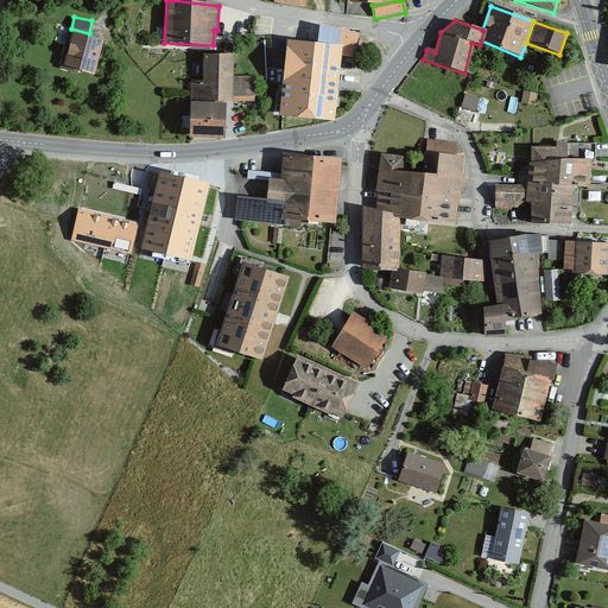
[(356,35),(318,26),(316,42),(344,46),(349,42),(355,43),(356,35)]
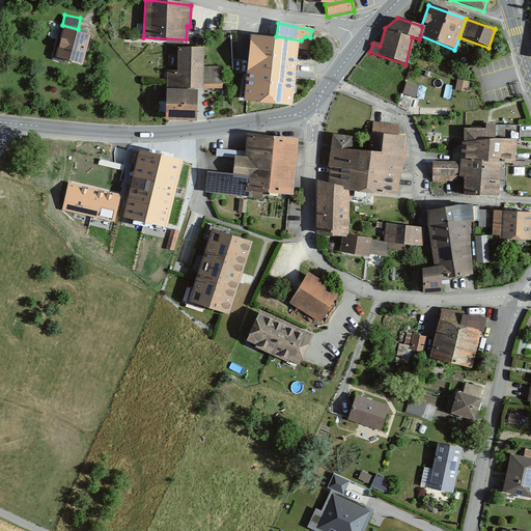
[(61,30),(54,57),(80,63),(87,36),(61,30)]
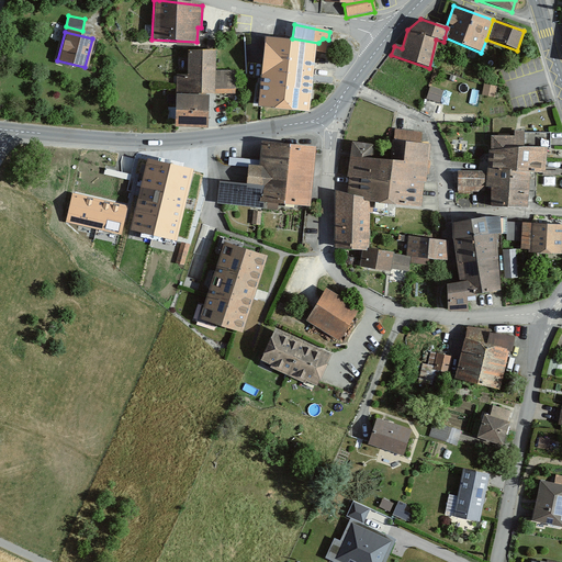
[(258,80),(256,107),(306,111),(314,42),(242,35),(243,79),(258,80)]
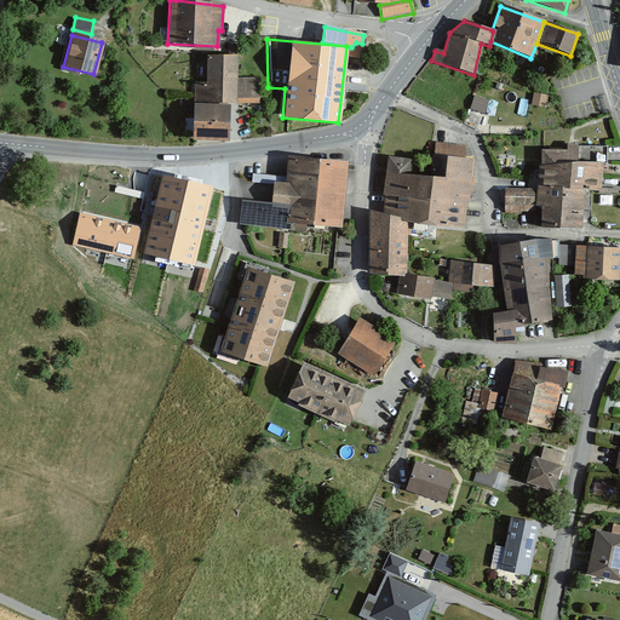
[(235,103),(235,57),(205,56),(205,84),(193,84),(193,103),(235,103)]
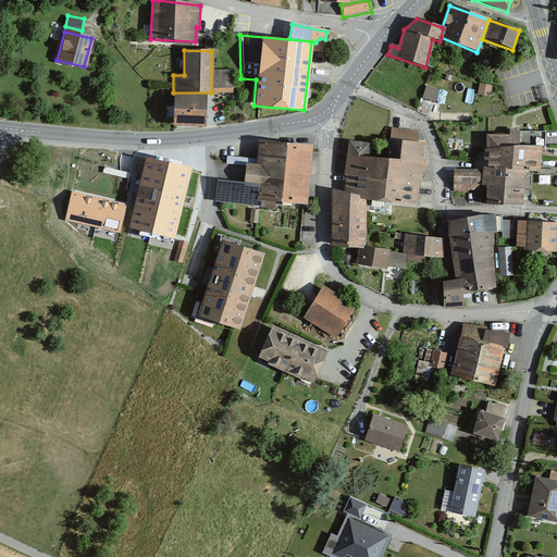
[(437,91),(425,88),(422,100),(434,103),(437,91)]
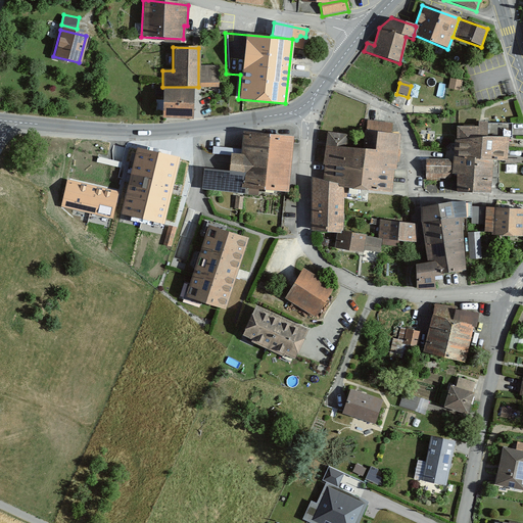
[(160,120),(191,120),(191,89),(161,89),(160,120)]
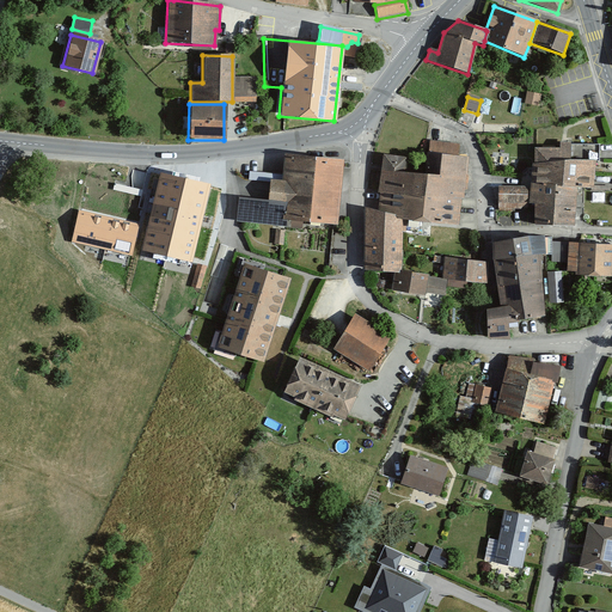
[(458,146),(429,144),(428,154),(457,158),(458,146)]
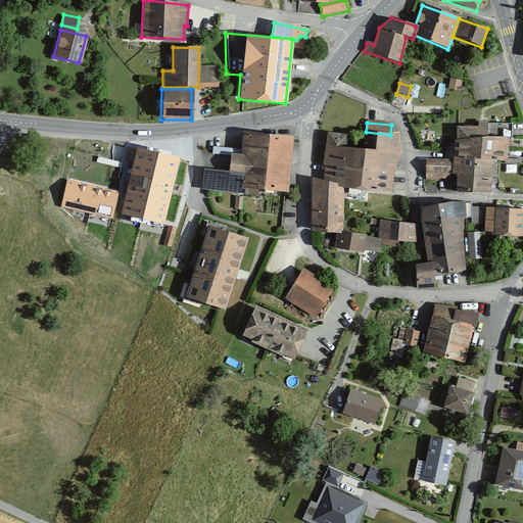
[(486,124),(478,124),(477,129),(456,129),(456,141),(486,140),(486,124)]
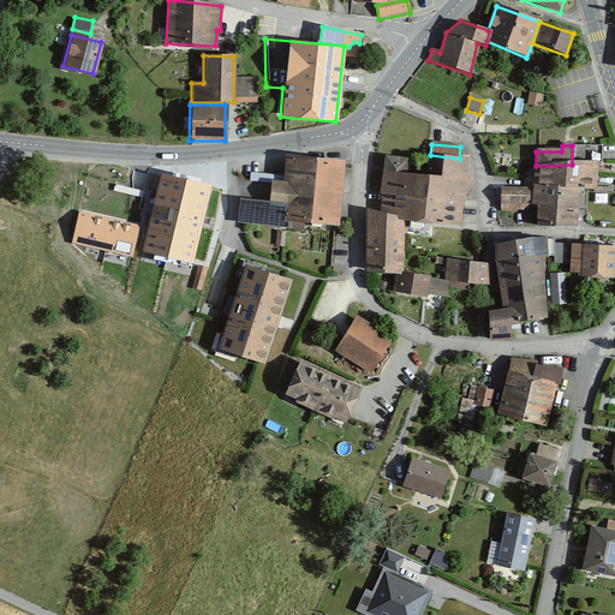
[(378,212),(365,209),(364,270),(395,275),(401,275),(401,273),(402,220),(459,226),(461,199),(466,201),(467,160),(459,159),(430,155),(427,154),(427,174),(406,174),(406,160),(383,156),(378,212)]
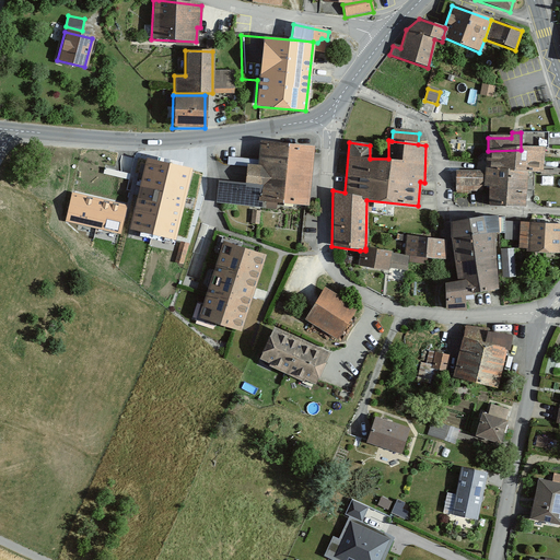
[(312,148),(259,142),(257,166),(245,165),(244,185),(217,182),(214,203),(260,208),(260,202),(306,207),(312,148)]
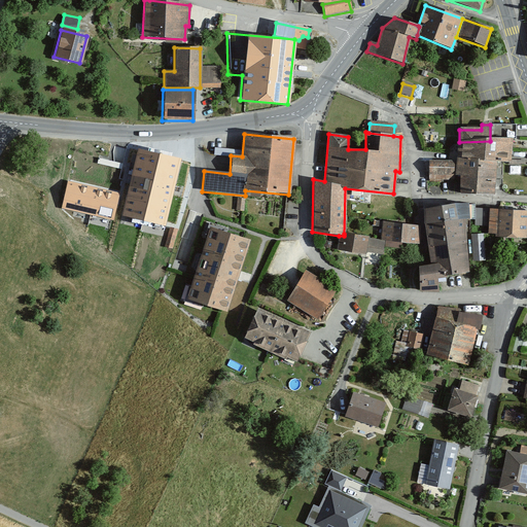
[(460,156),(455,156),(455,176),(459,176),(458,194),(494,195),(494,162),(508,163),(508,140),(490,141),(459,142),(456,142),(456,151),(460,151),(460,156)]
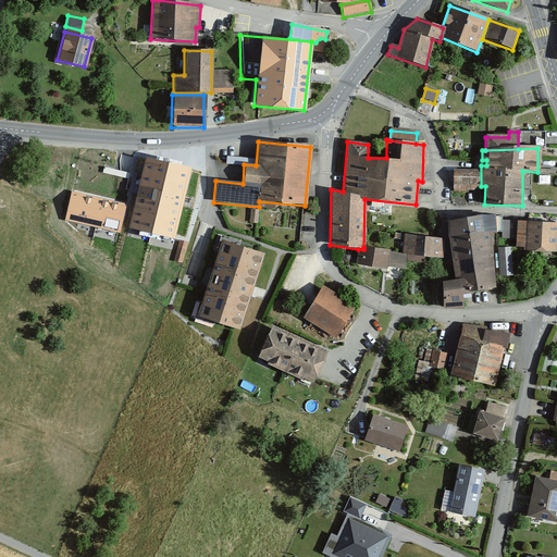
[(130,218),(127,227),(173,238),(189,169),(144,158),(133,207),(130,218)]
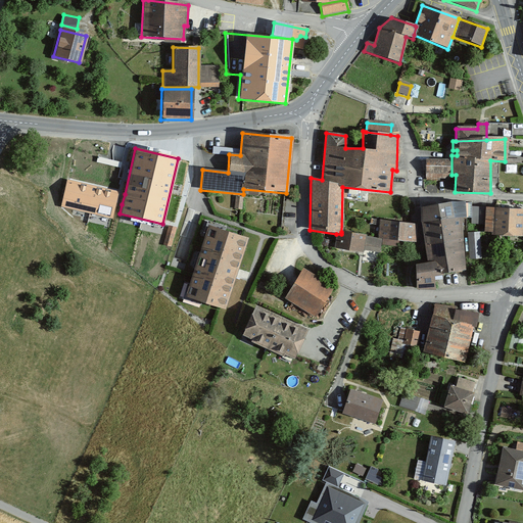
[(449,175),(449,161),(425,160),(425,174),(449,175)]
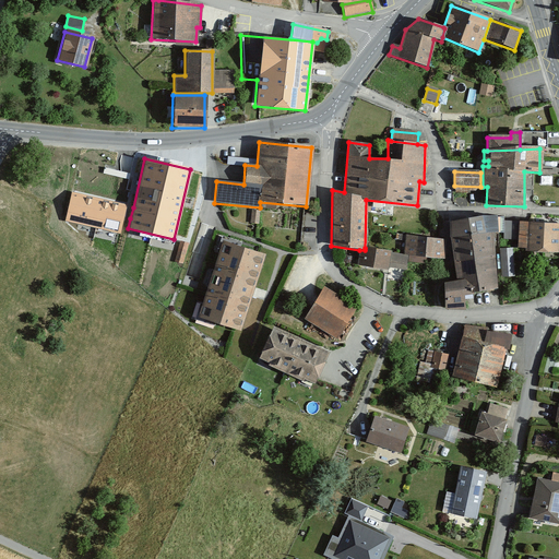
[(64,221),(119,233),(123,216),(130,218),(133,207),(71,193),(64,221)]
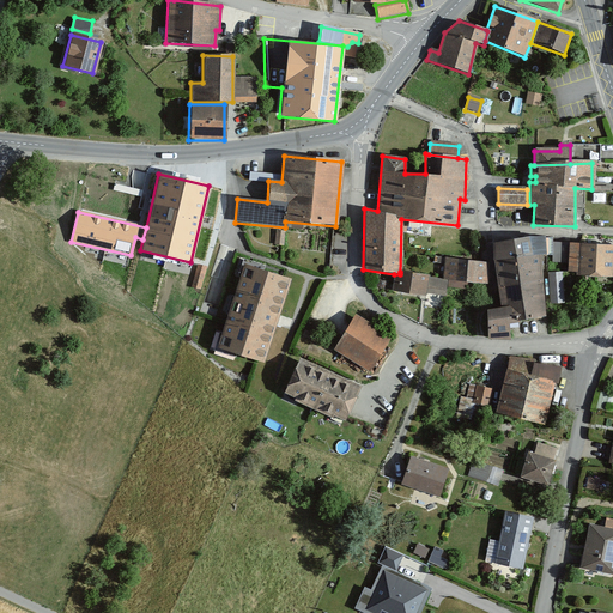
[(485,310),(486,339),(508,340),(505,323),(544,316),(539,255),(544,255),(542,237),(491,244),(499,308),(485,310)]
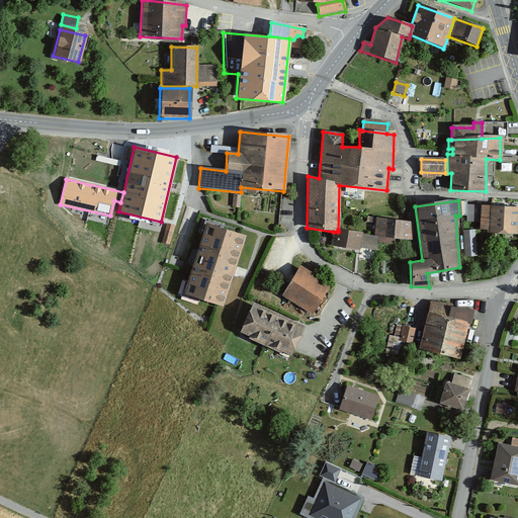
[(517,208),(481,206),(479,231),(516,233),(517,208)]
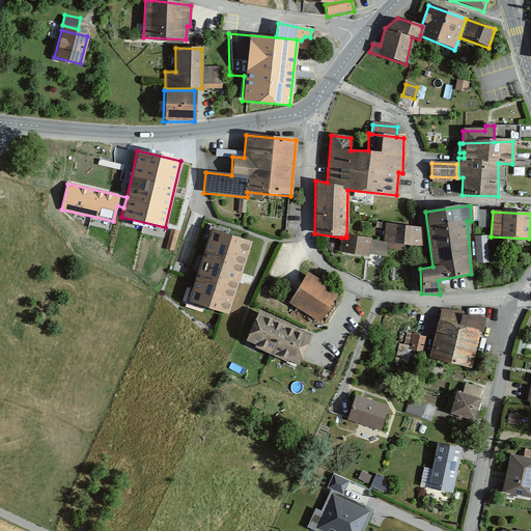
[(385,225),(383,243),(421,247),(423,229),(385,225)]
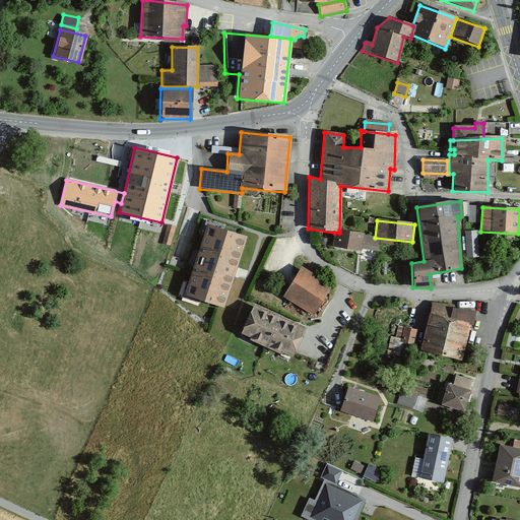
[(244,238),(205,225),(183,295),(221,308),(244,238)]
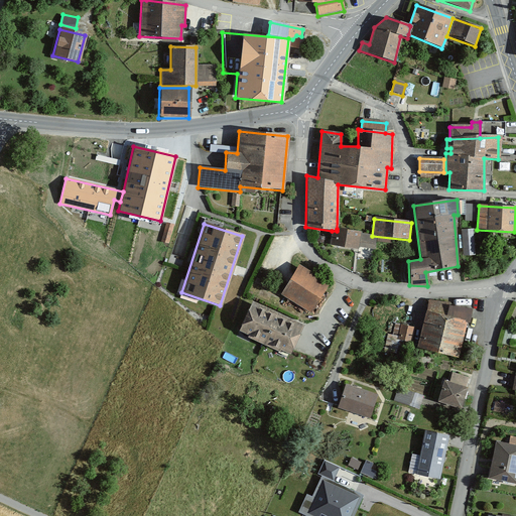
[(359,236),(360,234),(337,229),(337,231),(332,231),(330,246),(356,250),(357,248),(359,236)]
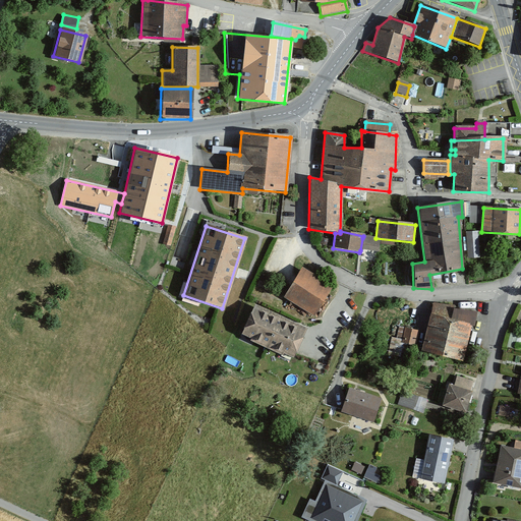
[(477,233),(466,234),(467,261),(479,259),(477,233)]
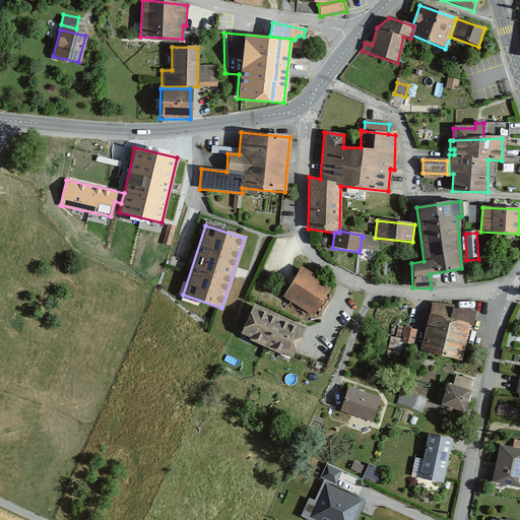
[(360,250),(377,253),(378,240),(362,238),(360,250)]
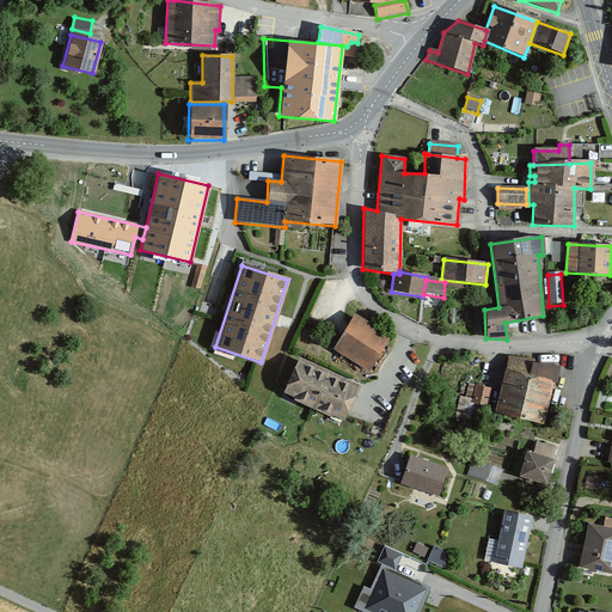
[(353,316),(332,350),(367,371),(387,336),(353,316)]
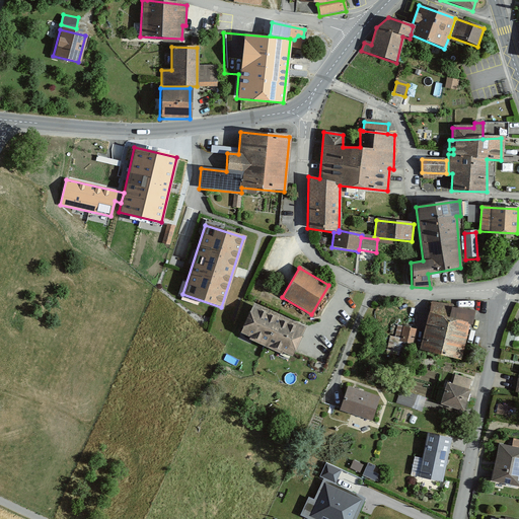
[(431,303),(419,350),(457,359),(465,324),(471,325),(474,311),(451,308),(451,306),(431,303)]
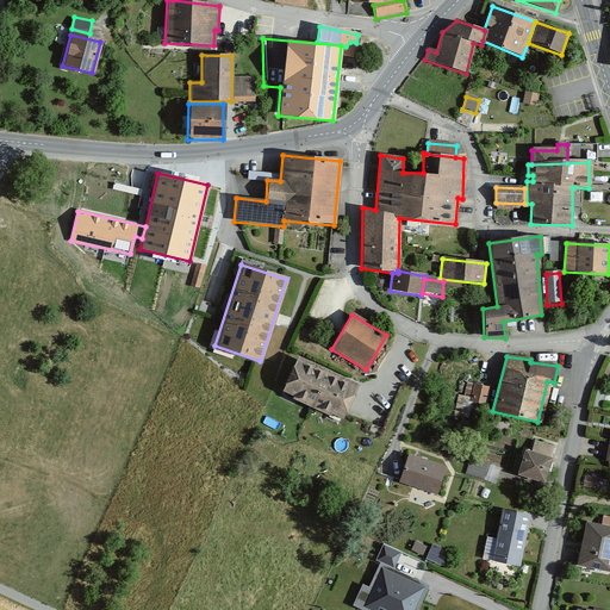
[(297,358),(281,391),(341,418),(356,384),(297,358)]
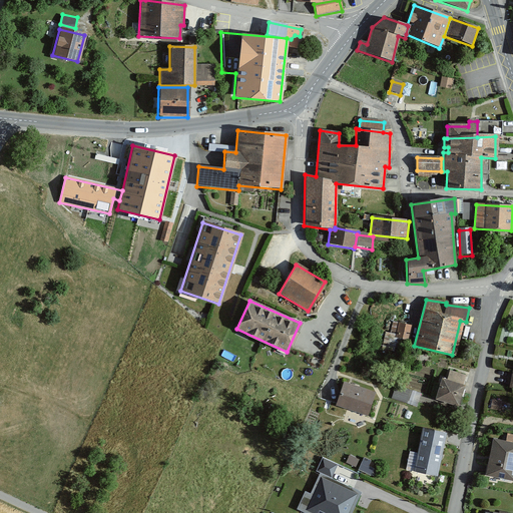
[(410,327),(398,324),(395,340),(407,343),(410,327)]
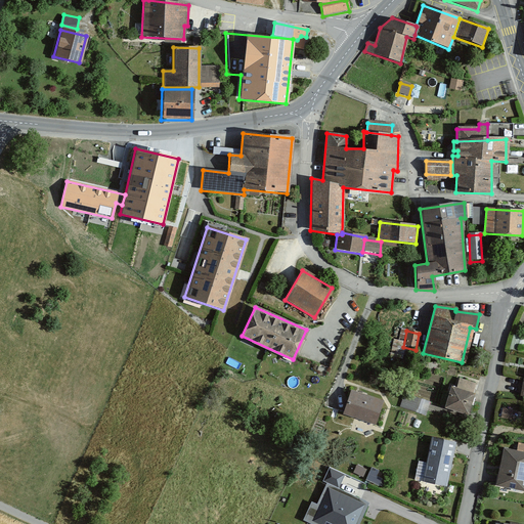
[(456,389),(450,387),(444,408),(466,415),(475,386),(459,381),(456,389)]
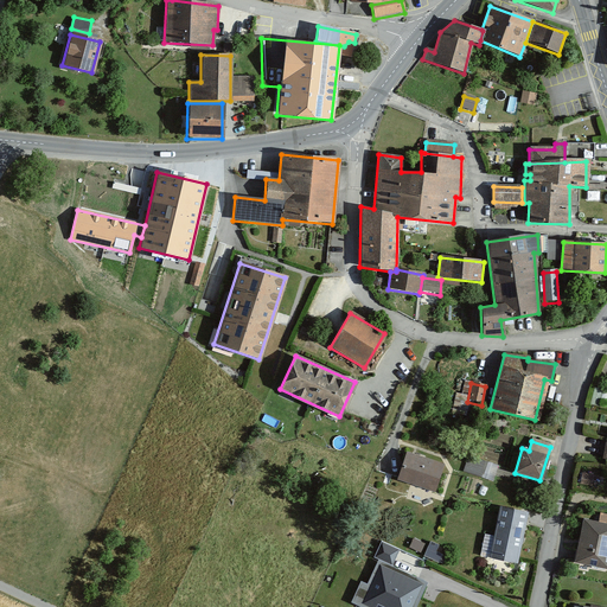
[(406,453),(396,481),(433,493),(441,466),(406,453)]
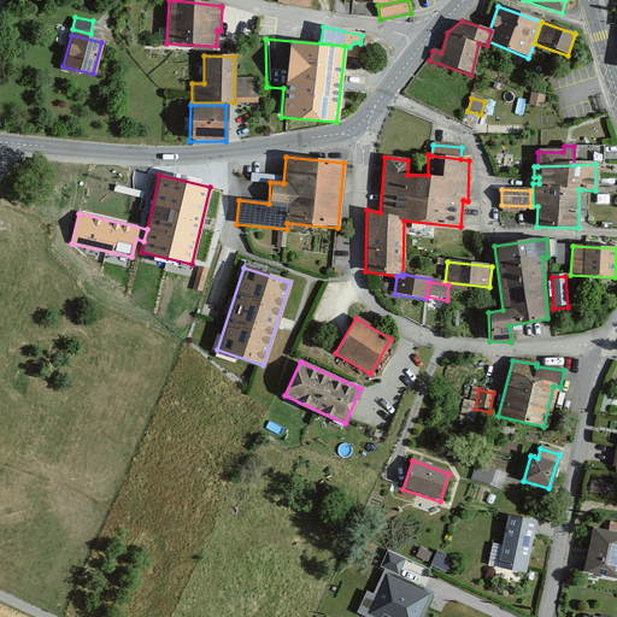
[(471,477),(503,488),(507,471),(477,462),(471,477)]
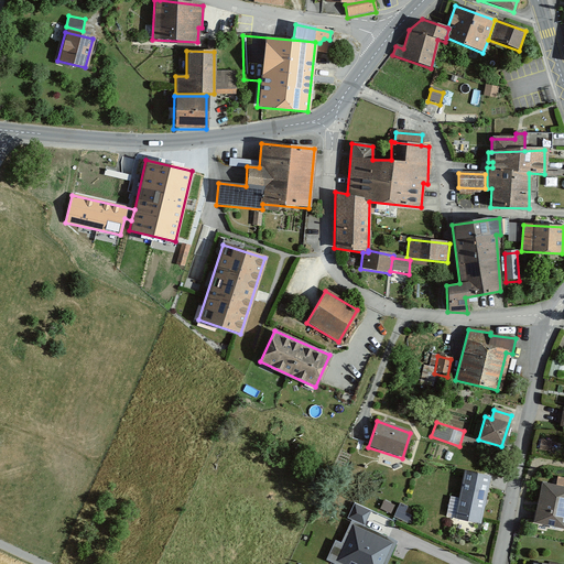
[(478,523),(488,477),(464,472),(454,518),(478,523)]
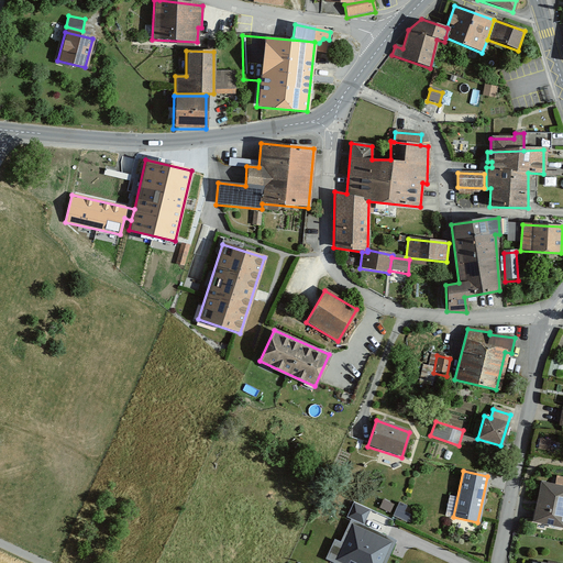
[(562,487),(540,483),(532,522),(562,528),(562,487)]
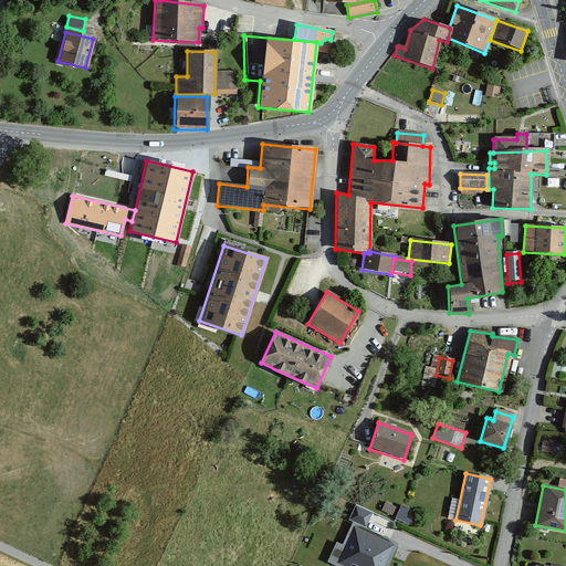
[(370,513),(357,507),(352,519),(365,525),(370,513)]
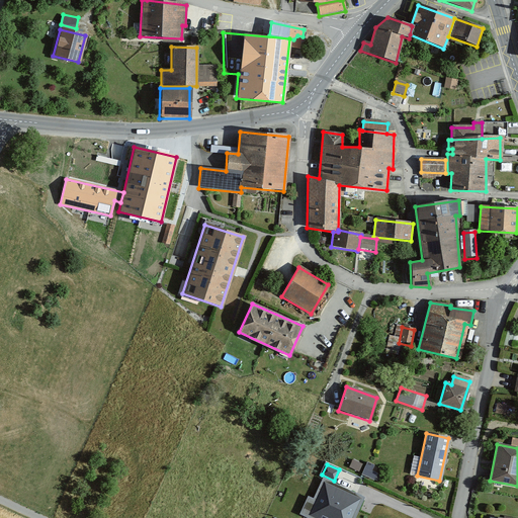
[(351,517),(361,498),(324,482),(309,515),(316,517),(351,517)]
